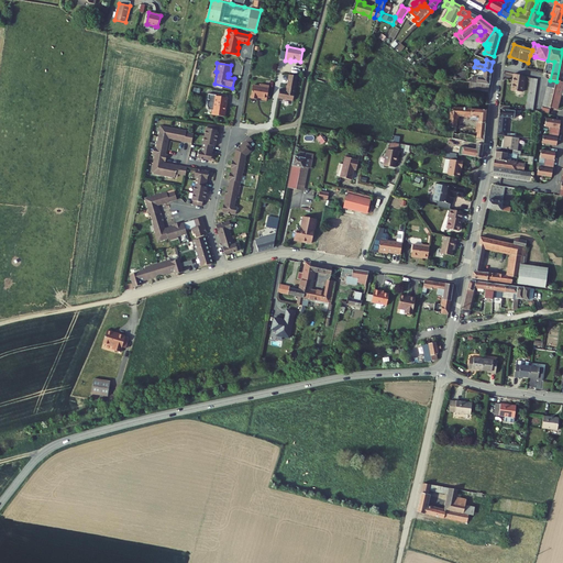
[(489,85),(490,70),(484,69),(483,77),(478,77),(475,77),(474,83),(477,83),(482,84),(489,85)]
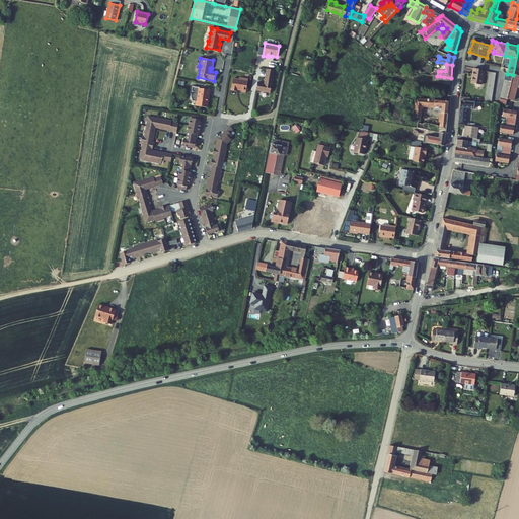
[(484,69),(473,67),(471,84),(482,85),(484,69)]
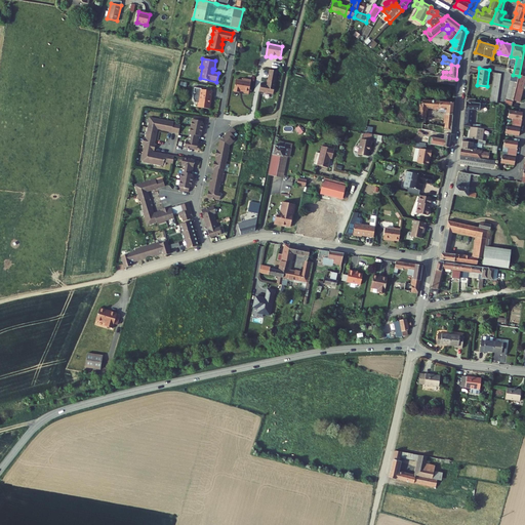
[(274,94),(278,72),(271,70),(269,78),(270,79),(269,85),(261,83),(260,91),(274,94)]
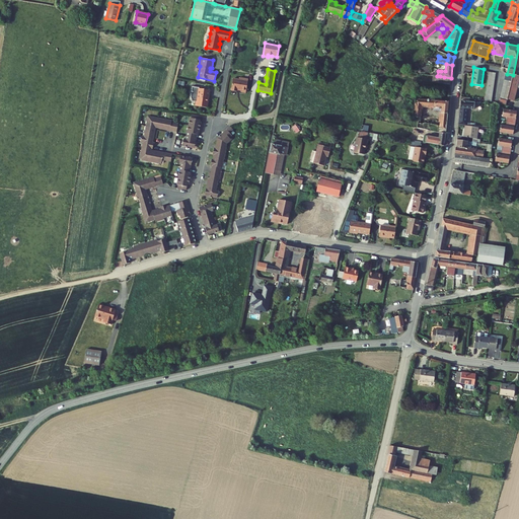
[(489,71),(485,101),(492,102),(496,72),(489,71)]
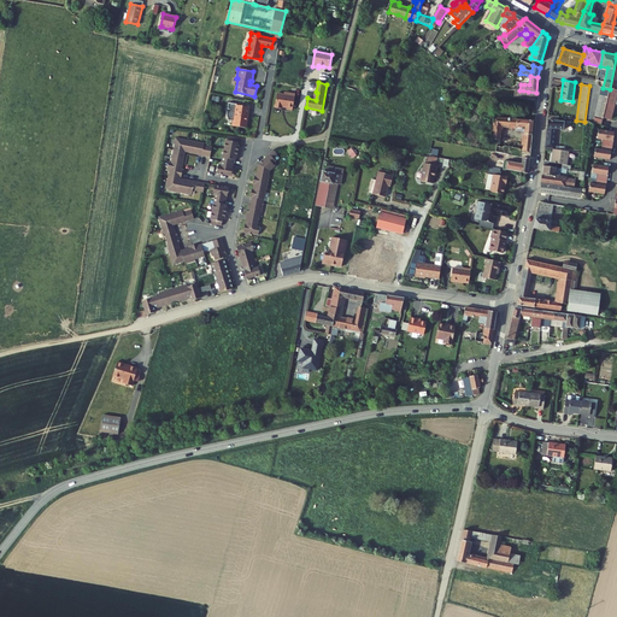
[(495,103),(510,104),(513,105),(515,98),(516,89),(491,86),(488,101),(489,101),(488,111),(494,111),(495,103)]
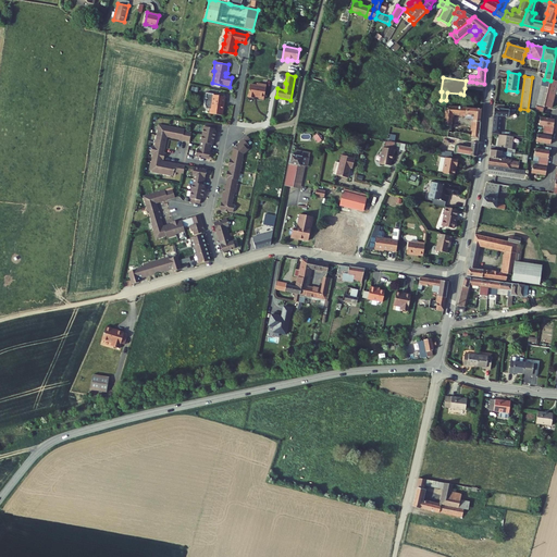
[(543,113),(545,107),(551,81),(544,79),(543,78),(536,111),(543,113)]
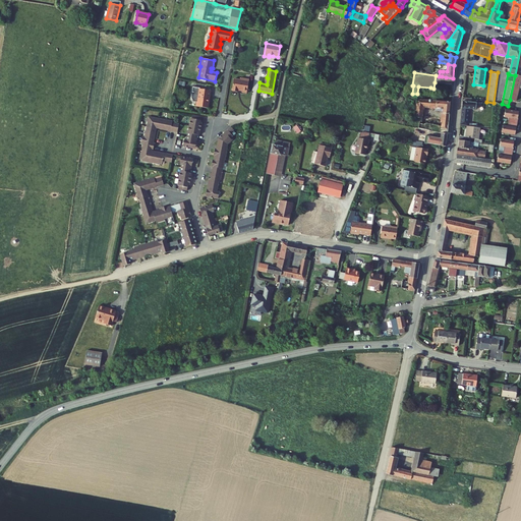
[(520,76),(515,75),(510,100),(515,101),(518,90),(520,90),(520,83),(519,83),(520,76)]
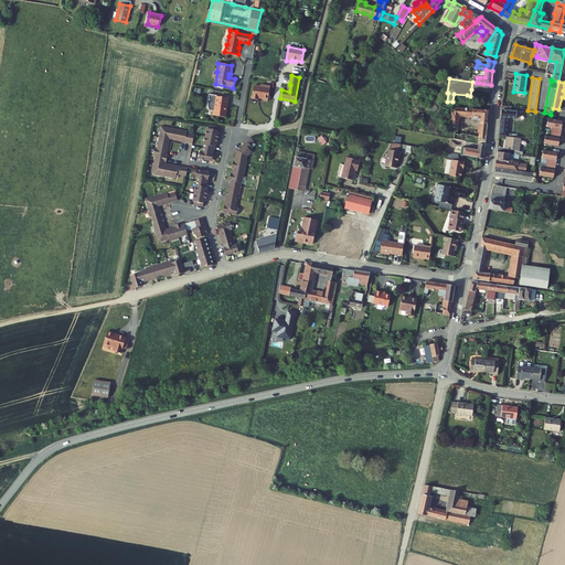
[(272,86),(263,85),(263,87),(255,86),(253,98),(259,99),(259,98),(264,98),(264,100),(268,100),(272,86)]
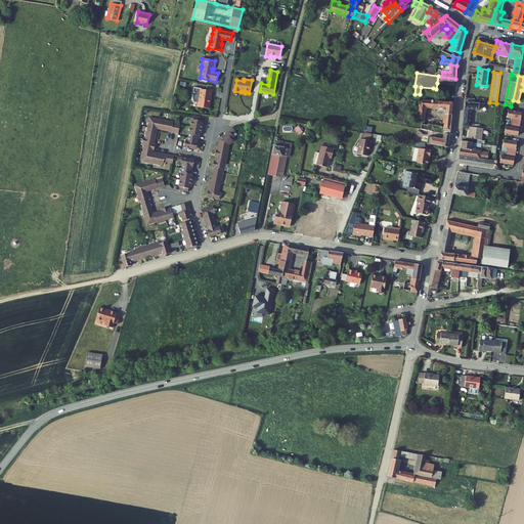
[(432,96),(433,88),(421,87),(420,94),(432,96)]
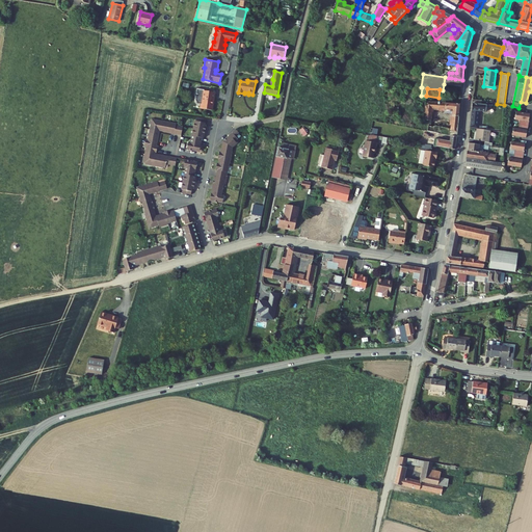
[(215,92),(203,90),(204,89),(197,89),(196,95),(197,95),(196,101),(197,103),(202,104),(201,109),(212,110),(213,105),(212,105),(212,100),(214,101),(215,92)]
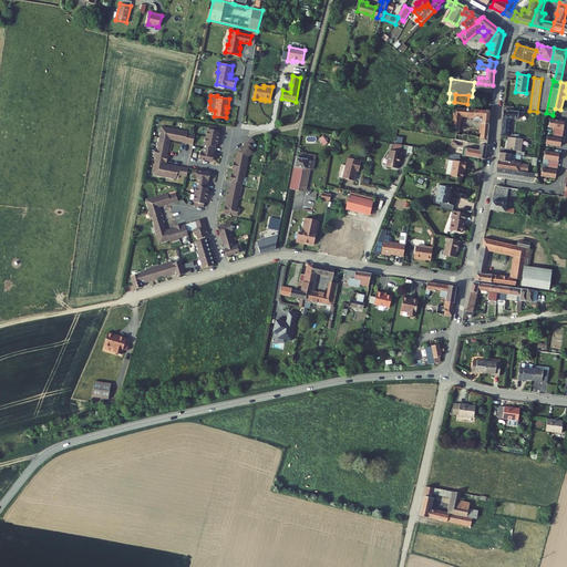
[(454,109),(452,119),(461,119),(462,119),(462,115),(474,116),(483,116),(482,121),(482,123),(488,123),(491,111),(454,109)]
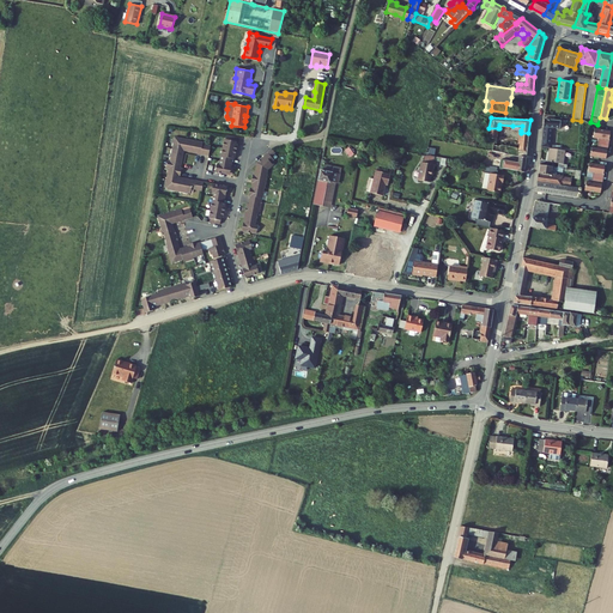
[(563,129),(564,121),(556,120),(551,120),(544,119),(541,146),(550,147),(551,149),(553,128),(563,129)]
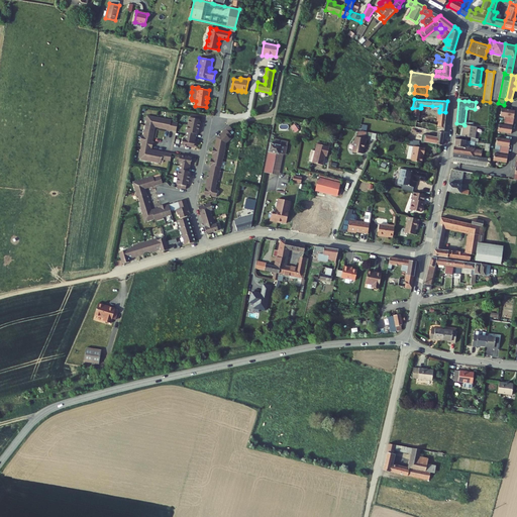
[(504,121),(512,122),(513,118),(514,111),(501,109),(500,116),(505,117),(504,121)]
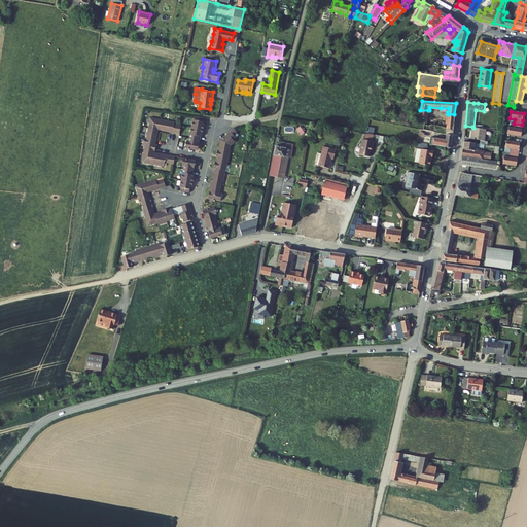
[(394,117),(393,125),(447,134),(452,135),(454,119),(448,118),(447,127),(432,125),(429,126),(425,125),(427,115),(419,114),(418,118),(414,120),(394,117)]
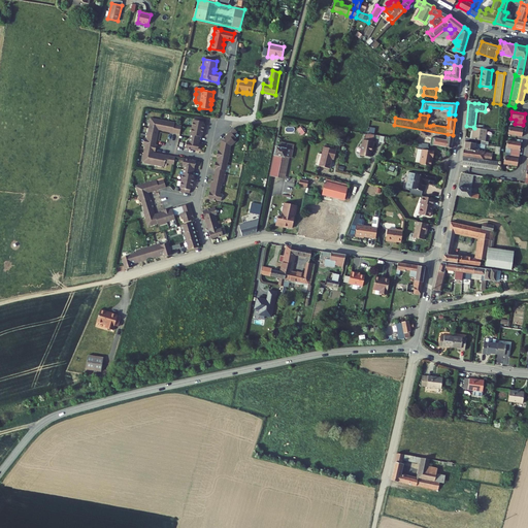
[(180,132),(183,124),(174,122),(174,121),(150,117),(145,137),(143,137),(141,143),(144,143),(142,159),(143,160),(143,162),(164,166),(165,161),(174,163),(175,156),(158,153),(158,154),(152,153),(152,149),(155,150),(157,142),(155,142),(157,130),(156,129),(156,126),(163,127),(162,129),(180,132)]
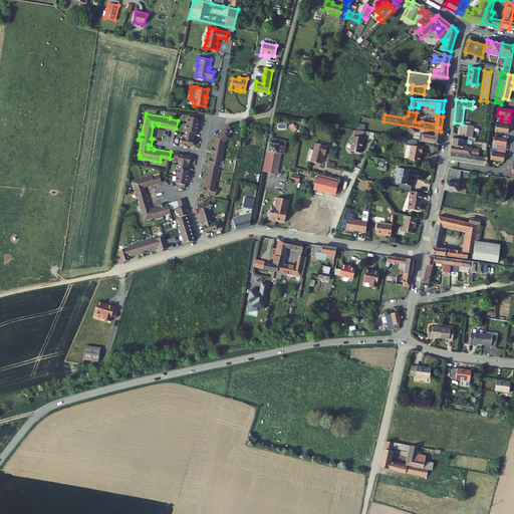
[(182,137),(181,143),(193,145),(195,132),(197,132),(199,119),(198,119),(199,114),(191,113),(190,116),(188,115),(185,137),(182,137)]
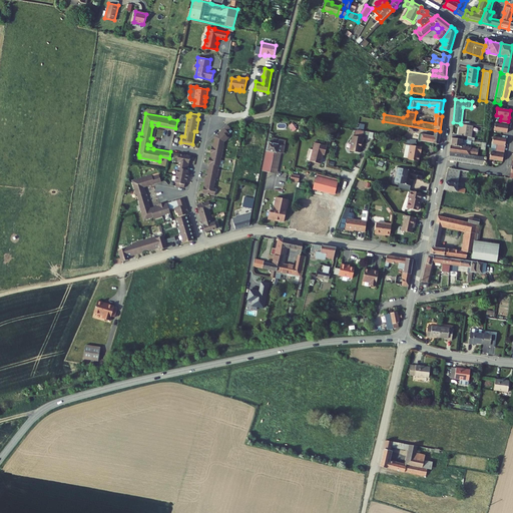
[(383,121),(384,114),(376,113),(375,119),(383,121)]
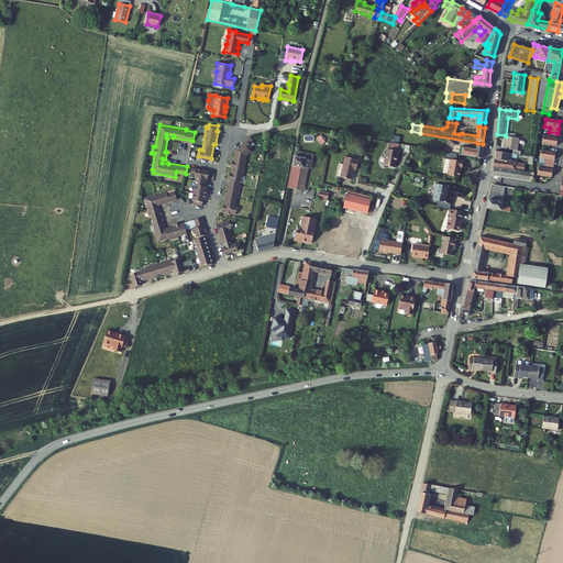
[(558,139),(558,133),(549,132),(549,136),(543,136),(542,144),(556,146),(558,139)]
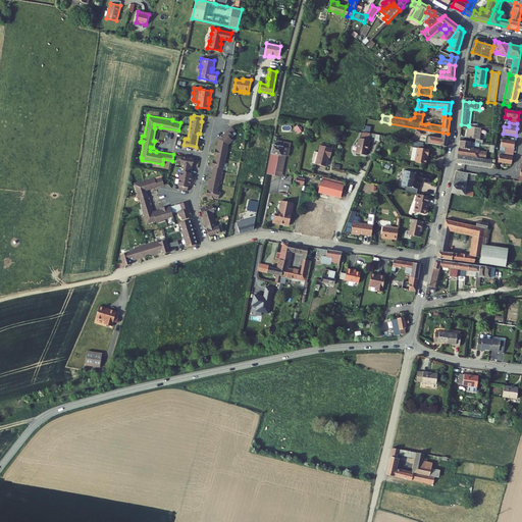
[(210,172),(206,195),(219,197),(220,189),(217,189),(219,180),(221,180),(228,143),(232,138),(231,136),(233,134),(231,132),(233,127),(230,124),(219,138),(217,148),(215,148),(214,154),(215,154),(214,160),(213,159),(212,165),(213,165),(212,172),(210,172)]
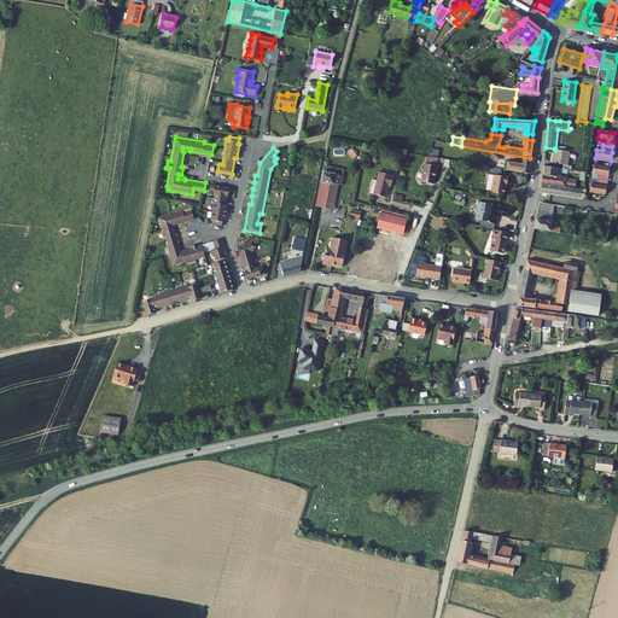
[(353,149),(348,153),(351,159),(357,155),(353,149)]
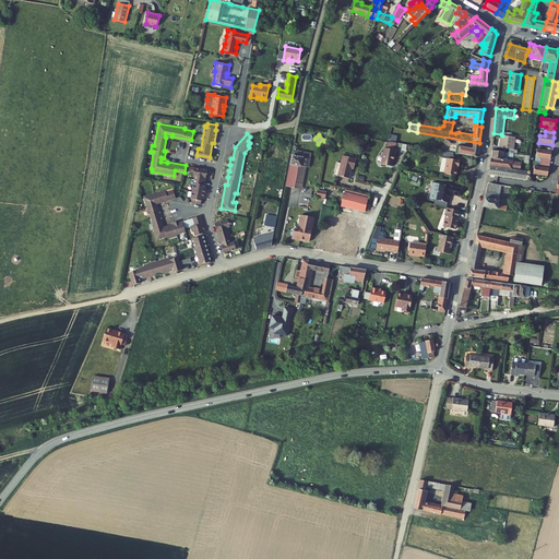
[(515,137),(502,135),(501,134),(500,147),(509,149),(509,153),(514,153),(516,154),(518,150),(514,150),(515,137)]
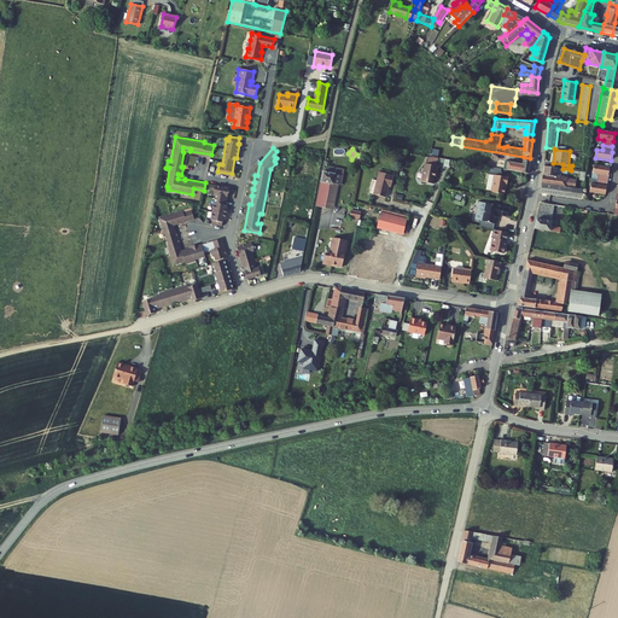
[(435,158),(430,157),(429,164),(425,163),(425,168),(424,168),(423,174),(424,174),(423,182),(435,185),(436,174),(437,174),(438,165),(439,158),(435,157),(435,158)]
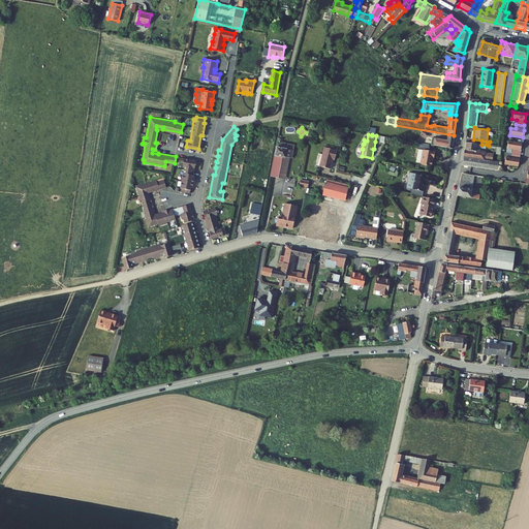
[(453,149),(454,135),(448,134),(447,141),(432,137),(431,145),(453,149)]
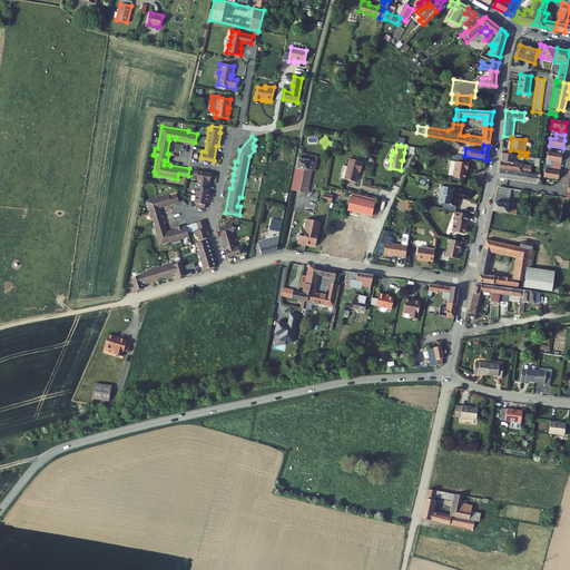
[(551,166),(560,167),(560,163),(561,163),(562,154),(548,151),(547,160),(551,160),(551,166)]
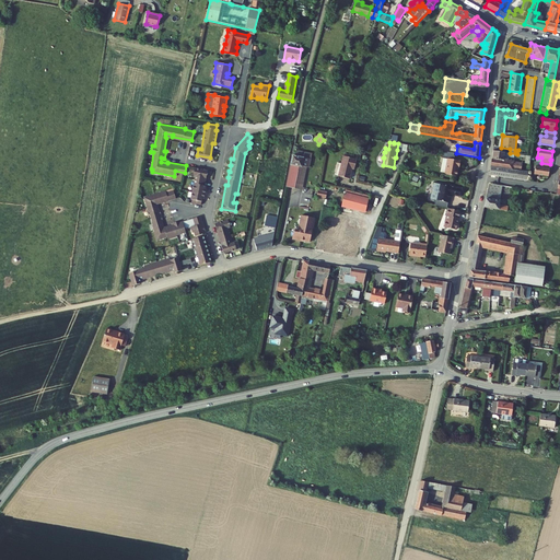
[(510,153),(493,150),(490,175),(527,181),(528,172),(521,171),(512,168),(513,162),(514,161),(510,160),(506,160),(508,154),(511,155),(514,155),(515,153),(510,153)]
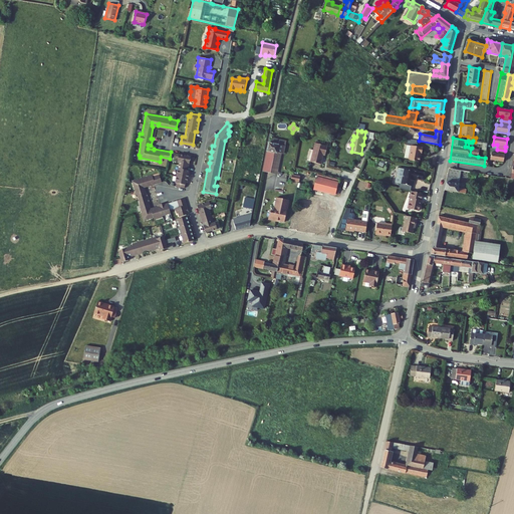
[(408,139),(407,145),(412,146),(417,147),(418,141),(408,139)]
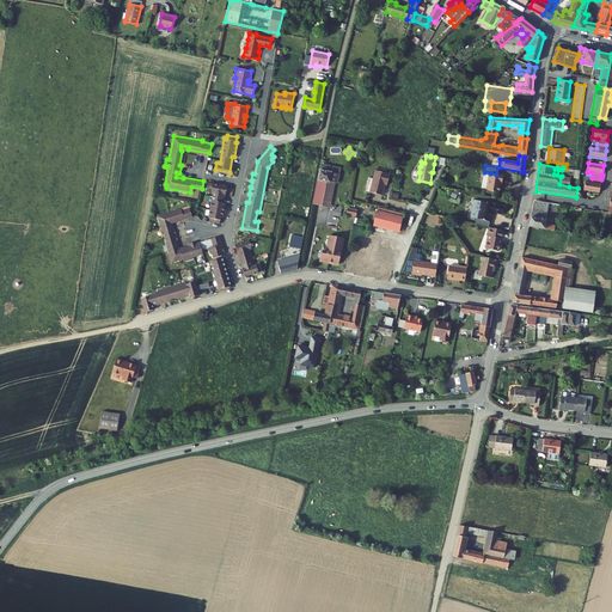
[(337,172),(319,170),(313,203),(323,206),(326,188),(332,189),(334,182),(337,182),(340,171),(337,171),(337,172)]
